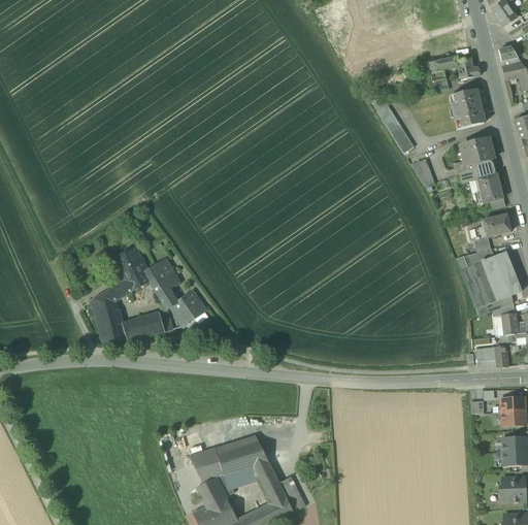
[(491,8),(503,25),(517,15),(506,2),(505,0),(501,0),(491,8)]
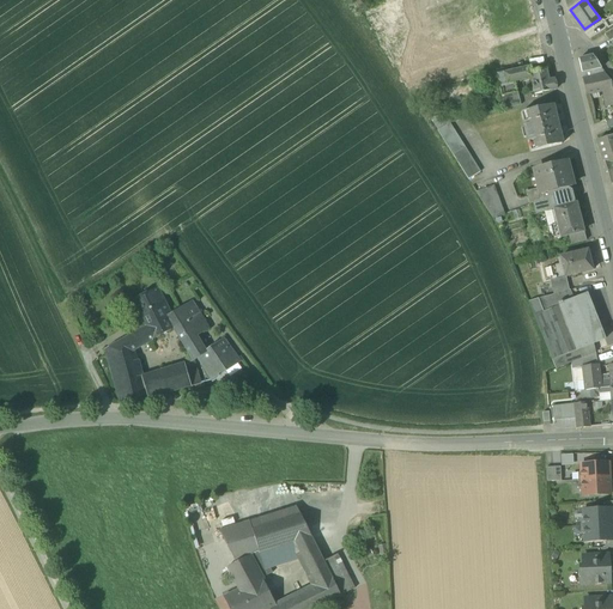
[(438,23),(441,31),(460,26),(459,18),(438,23)]
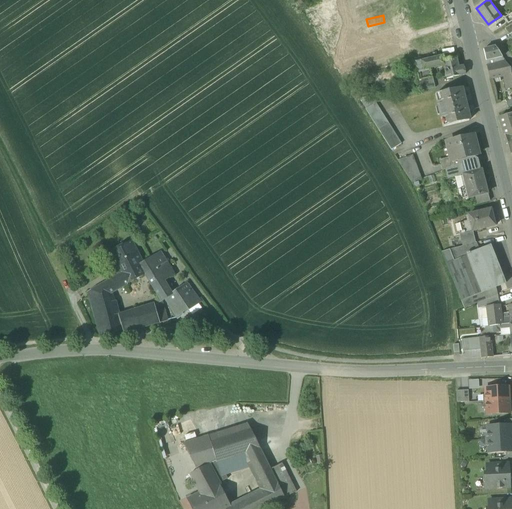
[(368,26),(369,33),(386,29),(384,22),(368,26)]
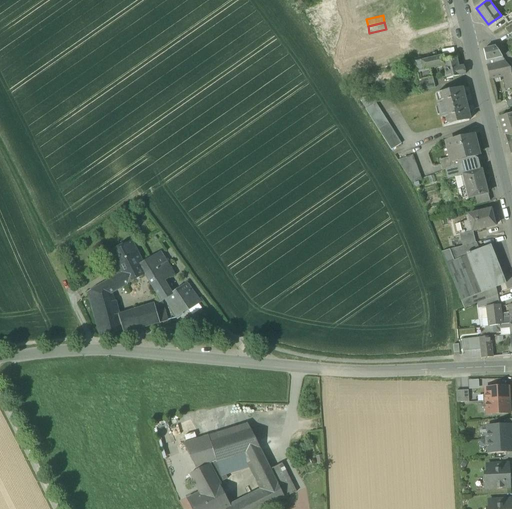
[(486,58),(487,64),(505,60),(501,55),(495,44),(483,47),(485,55),(486,58)]
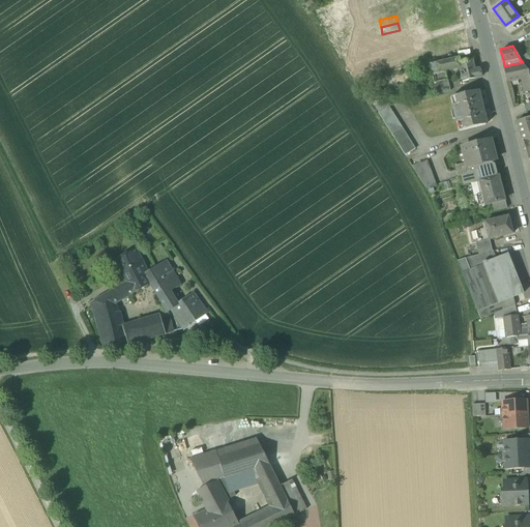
[(435,60),(436,64),(437,69),(445,68),(459,65),(458,61),(459,61),(458,55),(435,60)]
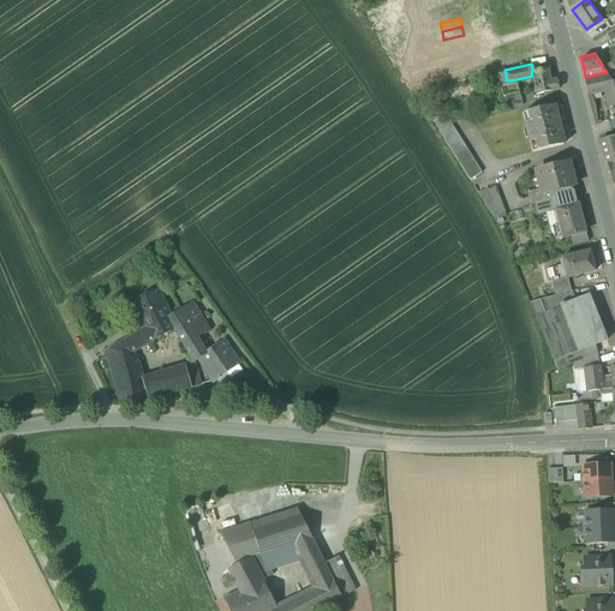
[(548,67),(532,71),(531,71),(532,76),(536,91),(557,87),(555,78),(550,78),(548,67)]
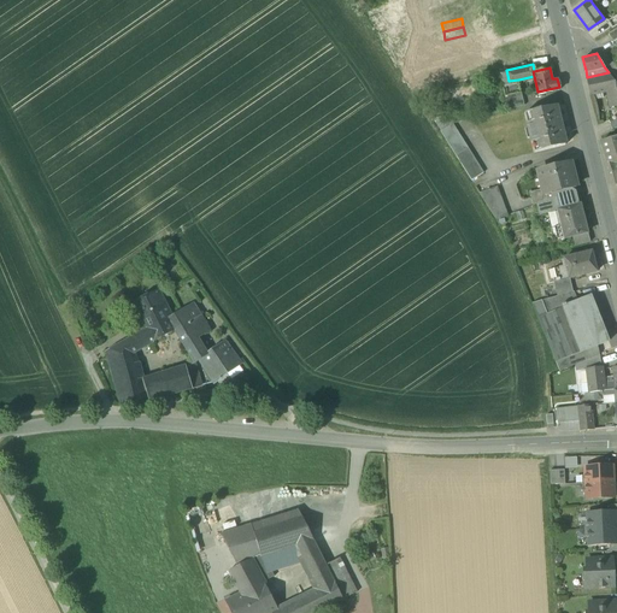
[(476,77),(474,69),(454,74),(456,82),(476,77)]
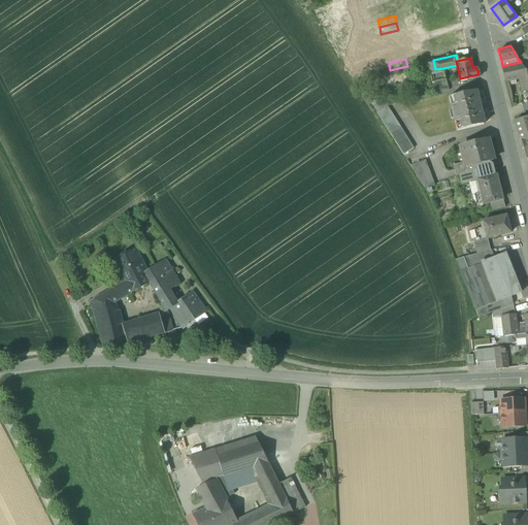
[(432,92),(437,91),(434,77),(432,70),(429,71),(428,65),(434,64),(433,60),(425,62),(432,92)]
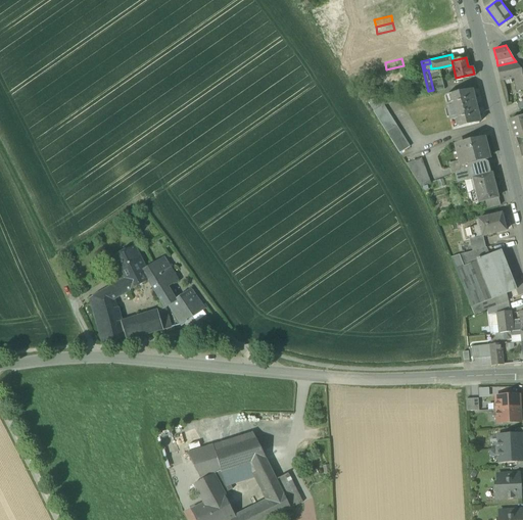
[(522,87),(522,68),(516,61),(497,65),(501,78),(515,76),(517,88),(522,87)]
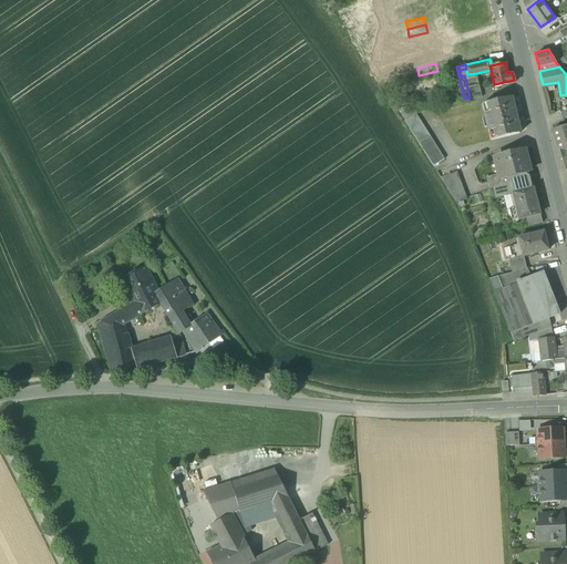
[(468,80),(467,74),(466,69),(460,70),(461,77),(464,75),(466,83),(471,82),(471,80),(468,80)]
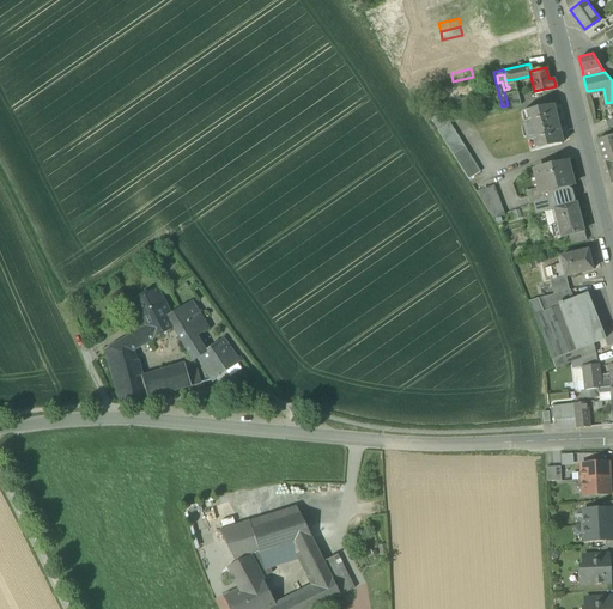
[(520,102),(515,79),(505,80),(507,86),(509,86),(509,89),(504,90),(508,105),(520,102)]
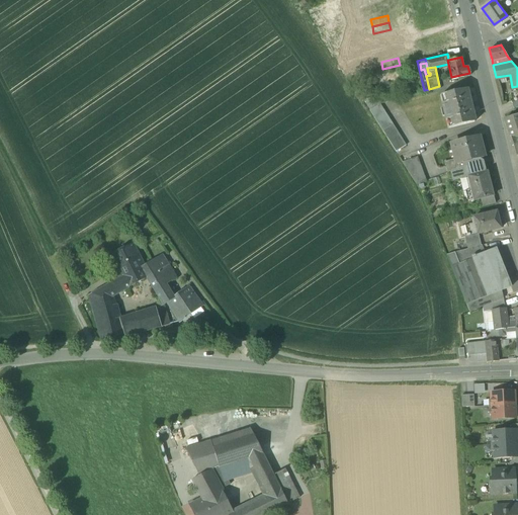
[(449,124),(449,126),(475,119),(466,87),(441,93),(441,94),(444,93),(446,100),(443,101),(447,117),(450,116),(452,124),(449,124)]
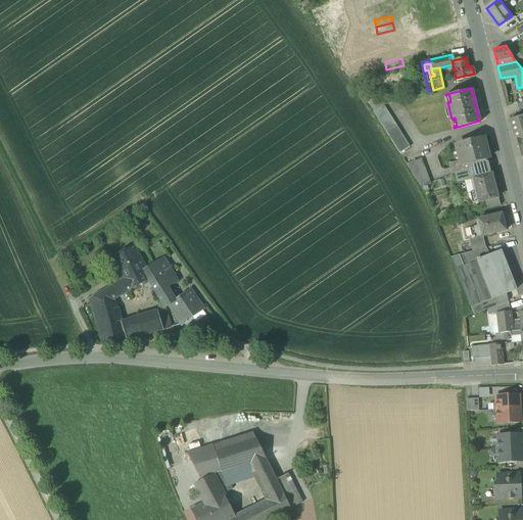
[(368,101),(373,108),(381,104),(376,96),(368,101)]
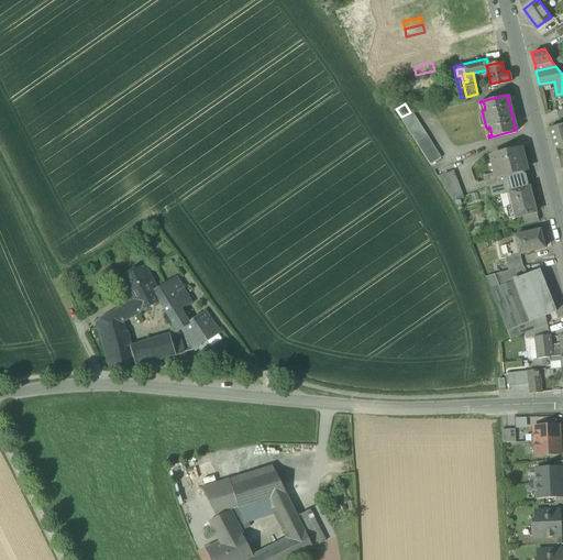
[(441,155),(428,133),(412,110),(410,112),(401,117),(417,141),(430,162),(441,155)]
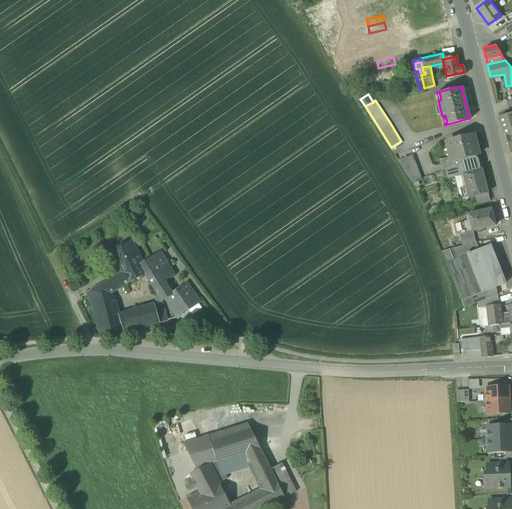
[(511,111),(499,115),(505,134),(510,151),(511,150),(511,111)]
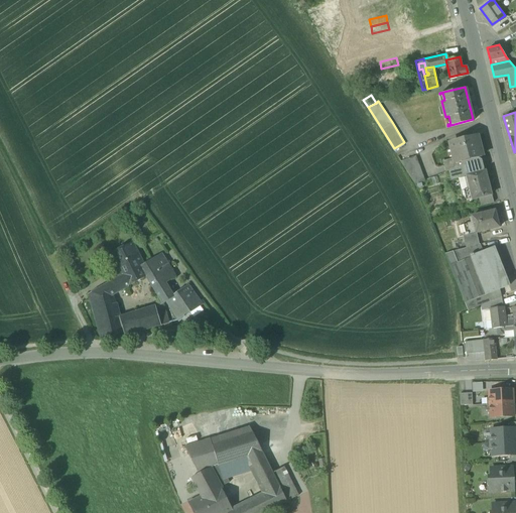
[(450,140),(455,156),(456,161),(464,159),(479,156),(476,142),(479,142),(477,133),(457,138),(457,139),(450,140)]
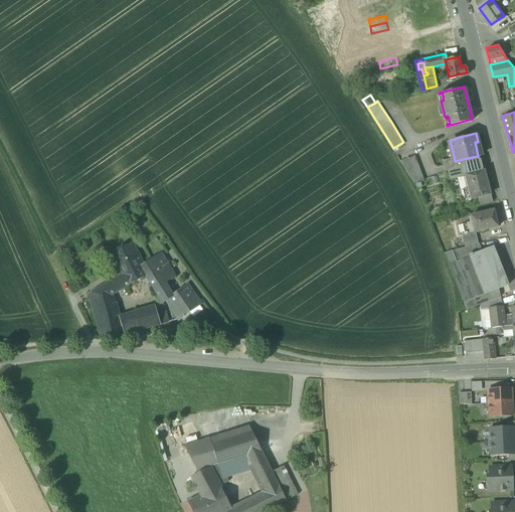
[(400,159),(413,181),(423,177),(414,154),(400,159)]
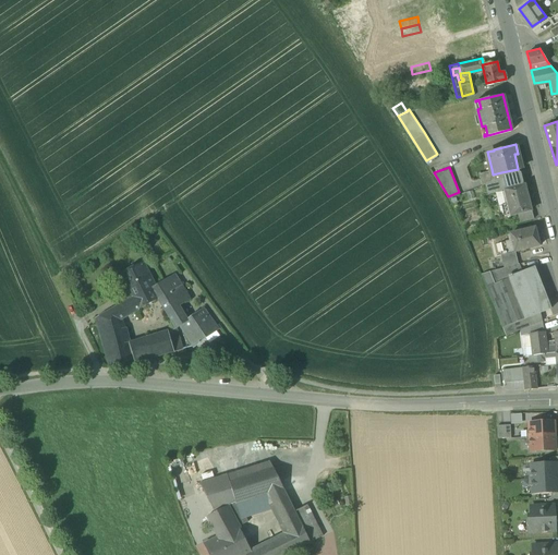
[(501,176),(501,172),(493,175),(492,169),(478,172),(482,183),(485,182),(501,176)]
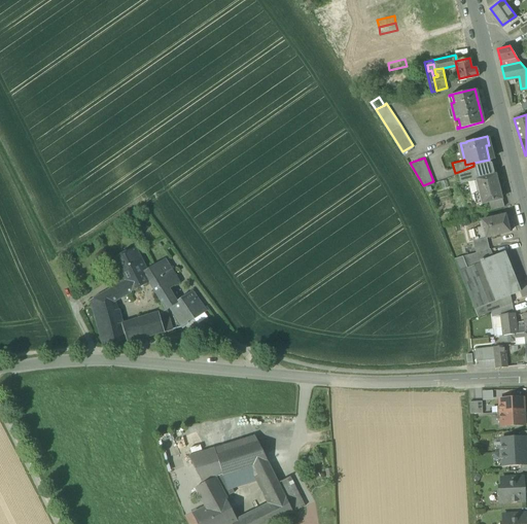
[(473,163),(473,166),(478,177),(492,174),(494,171),(492,162),(489,160),(473,163)]
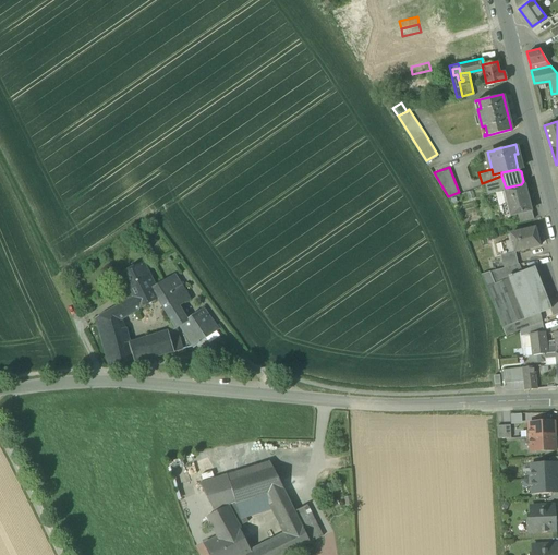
[(505,189),(506,188),(501,176),(485,182),(487,192),(495,191),(505,189)]
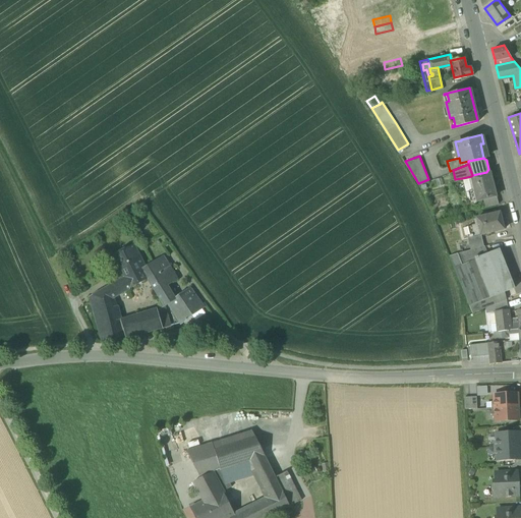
[(471,176),(474,188),(476,198),(477,199),(483,197),(496,194),(489,171),(486,172),(472,175),(471,176)]
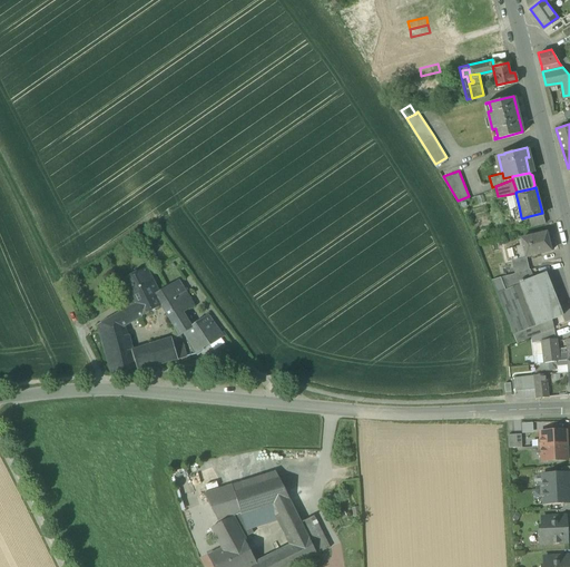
[(516,193),(505,195),(509,208),(512,208),(519,206),(516,193)]
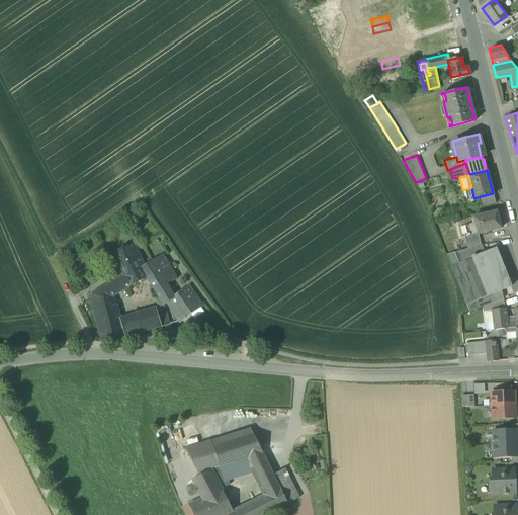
[(468,199),(473,197),(471,187),(465,189),(468,199)]
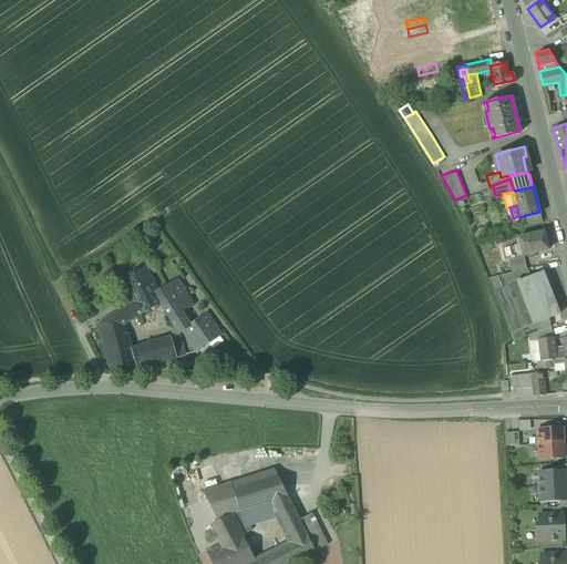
[(526,215),(528,224),(543,221),(540,212),(539,212),(526,215)]
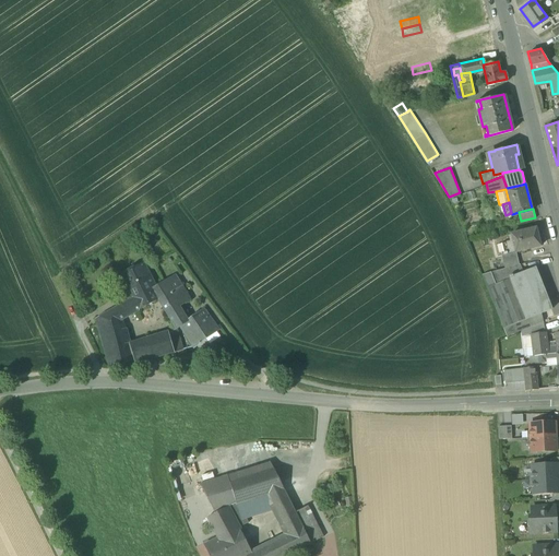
[(511,232),(512,239),(515,250),(540,244),(536,226),(511,232)]
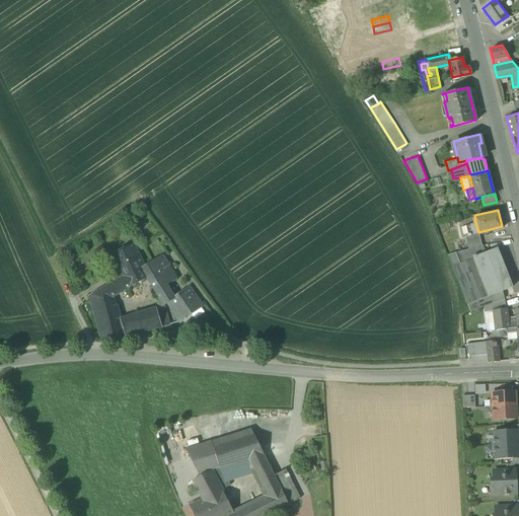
[(468,234),(478,232),(475,222),(466,224),(468,234)]
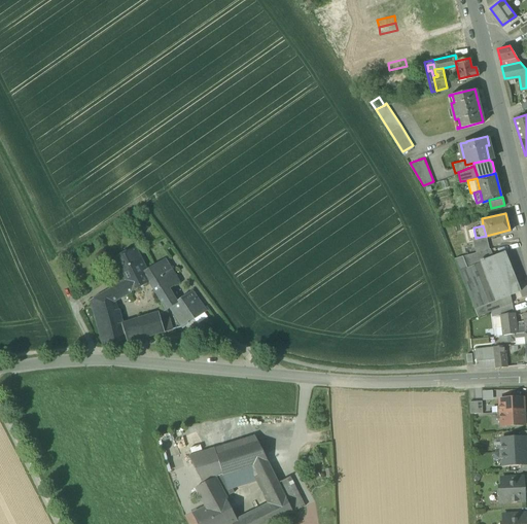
[(472,239),(476,251),(489,248),(488,247),(486,236),(476,238),(472,239)]
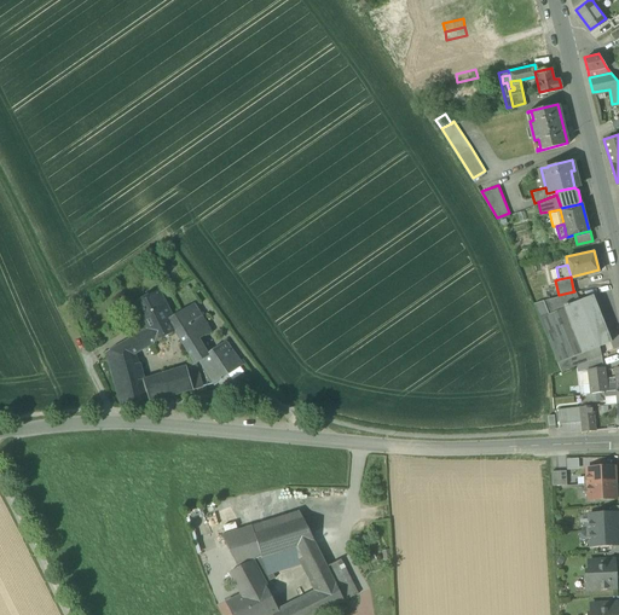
[(151,342),(175,328),(179,325),(173,314),(160,288),(129,303),(143,329),(151,342)]
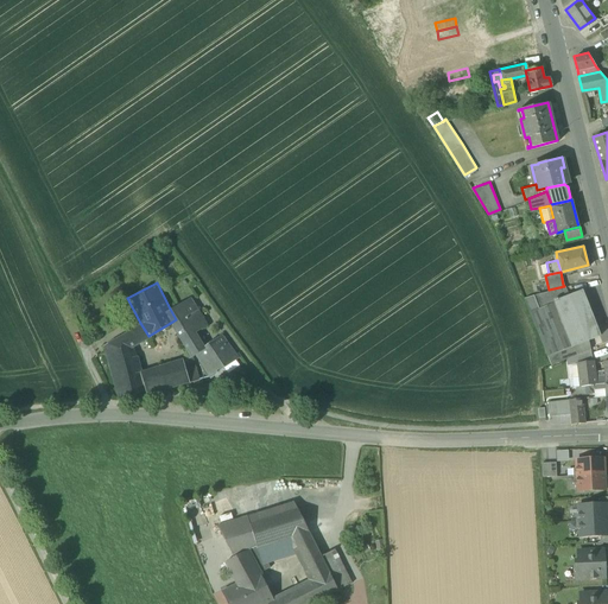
[(590,342),(588,338),(571,344),(555,300),(569,294),(565,285),(563,285),(564,286),(549,290),(524,296),(548,354),(551,363),(564,357),(567,356),(575,354),(577,353),(591,347),(590,342)]
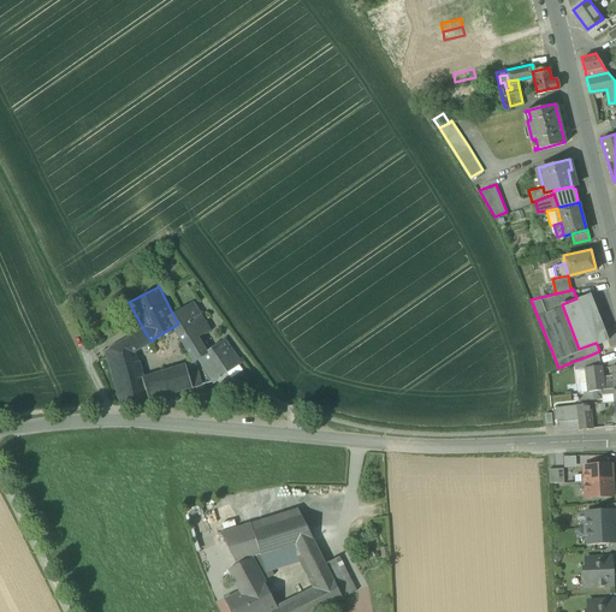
[(579,297),(576,298),(562,304),(579,349),(596,343),(608,338),(590,293),(579,297)]
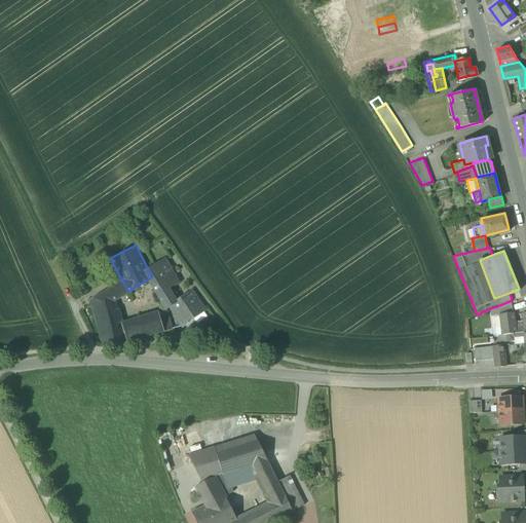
[(154,263),(160,274),(172,268),(164,257),(154,263)]
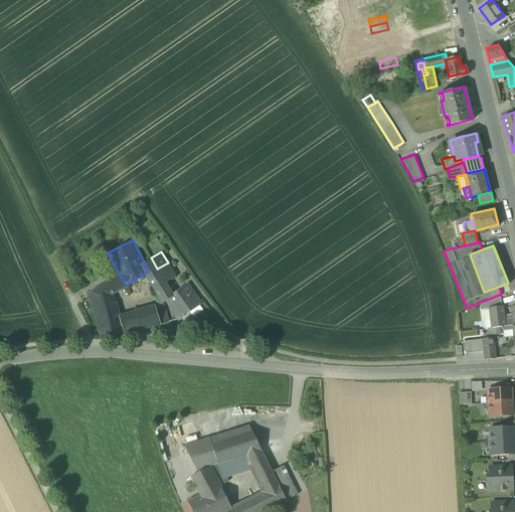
[(163,300),(166,298),(173,294),(164,280),(157,269),(151,258),(144,262),(149,271),(146,273),(163,300)]
